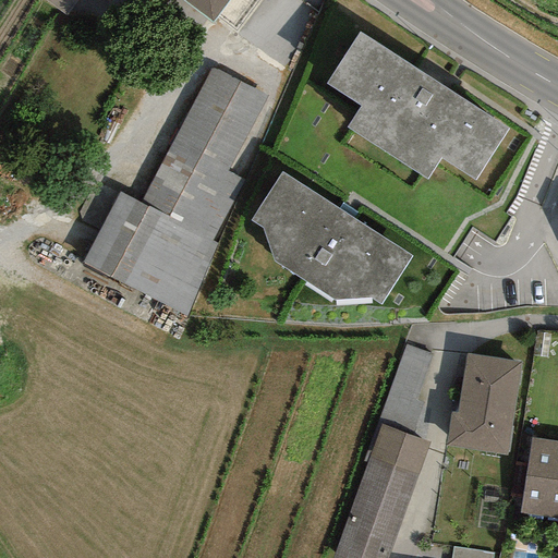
[(84,0),(49,0),(74,16),(84,0)]
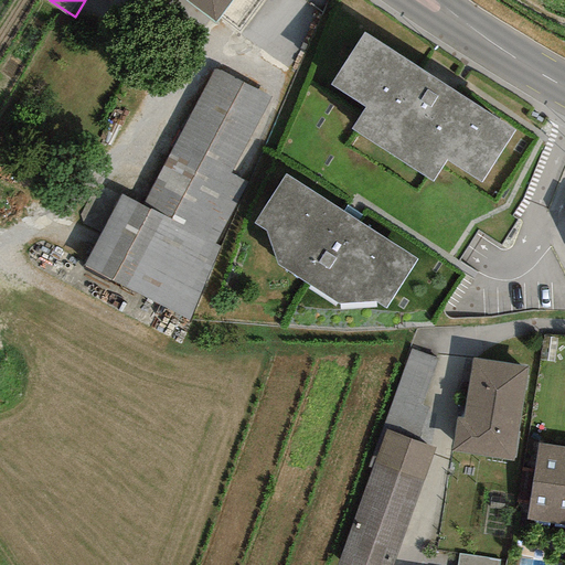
[(182,0),(213,23),(231,0),(182,0)]
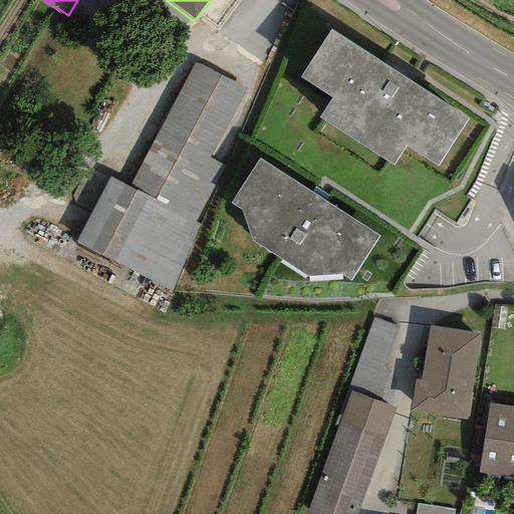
[(470,117),(330,28),(298,77),(331,98),(319,117),(393,164),(404,148),(437,170),(470,117)]
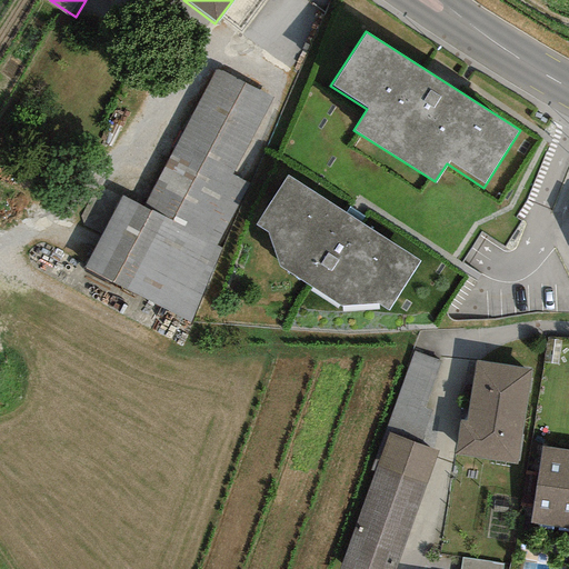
[(271,98),(215,71),(141,210),(122,197),(87,267),(189,322),(222,251),(216,249),(248,182),(231,177),(271,98)]
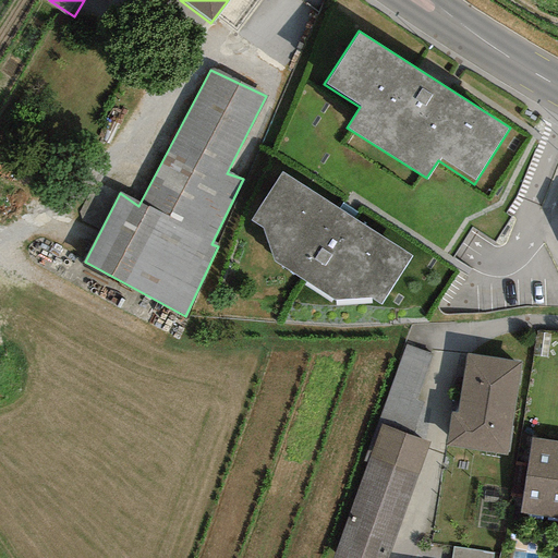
[(410,257),(282,174),(250,220),(261,227),(274,263),(334,302),(367,299),(378,305),(410,257)]
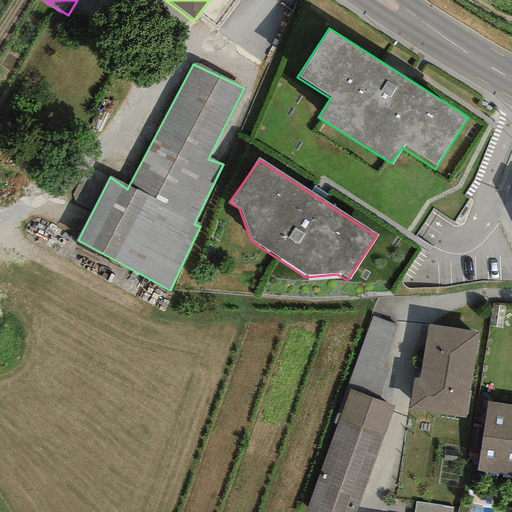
[(395,325),(372,318),(347,393),(379,403),(389,372),(381,369),(395,325)]
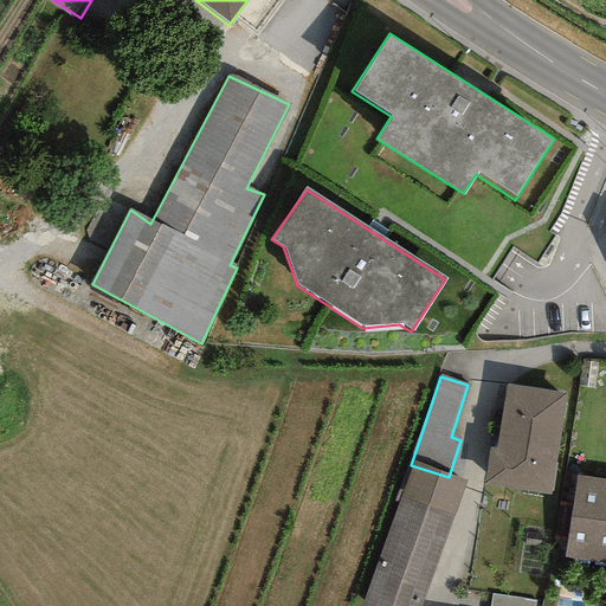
[(550,495),(565,394),(505,386),(497,450),(489,449),(484,485),(550,495)]
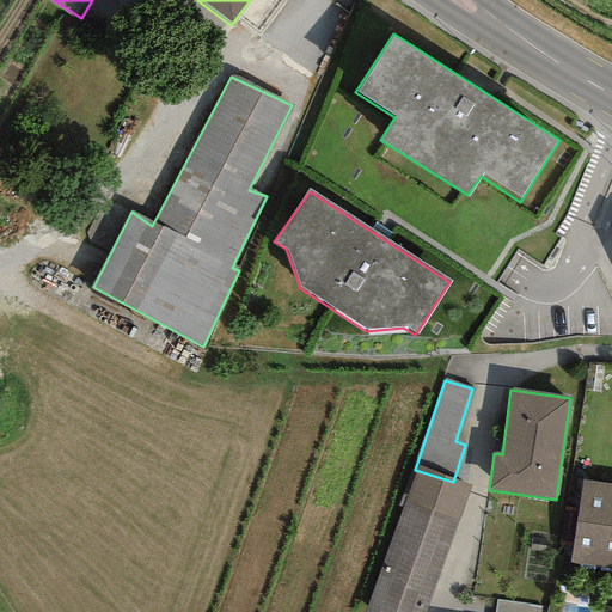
[(453,482),(415,470),(365,611),(427,611),(471,489),(453,482)]
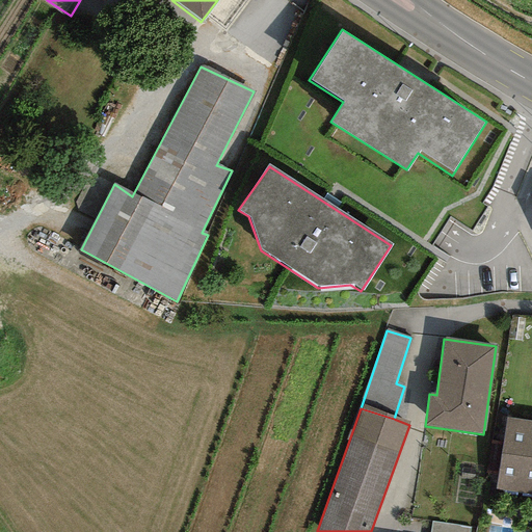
[(531,423),(505,419),(495,488),(531,493),(531,423)]
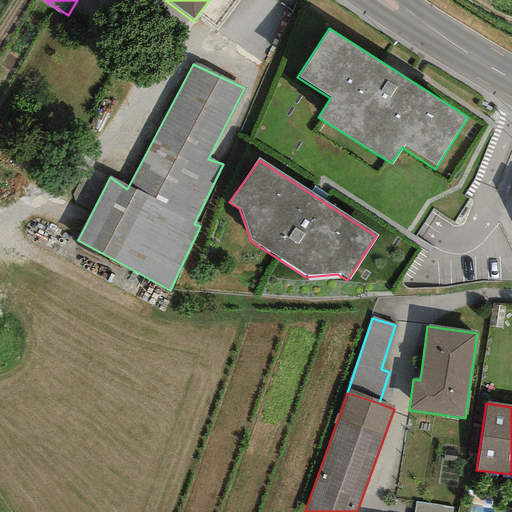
[(453,511),(455,505),(418,496),(413,511),(453,511)]
